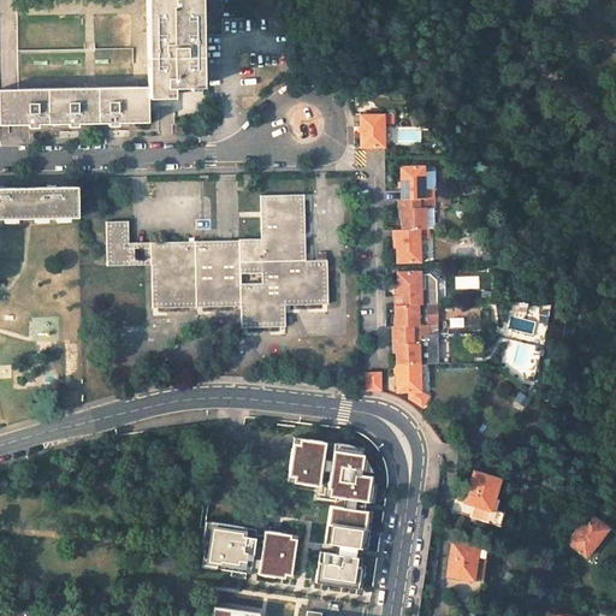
[(146,0),(16,0),(18,89),(148,87),(146,0)]
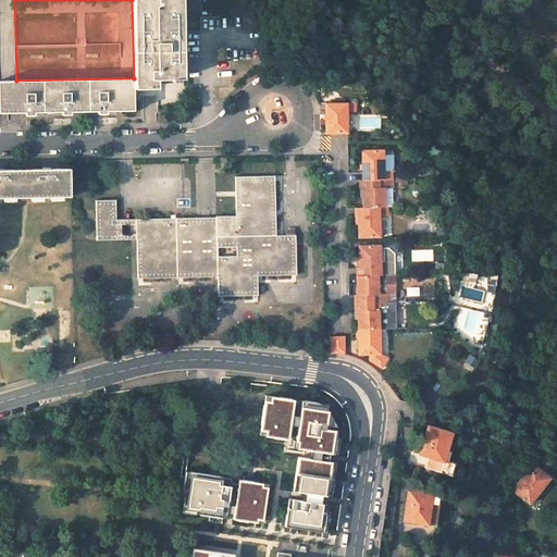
[(132,0),(134,78),(134,88),(158,87),(157,78),(183,78),(183,69),(182,0),(132,0)]
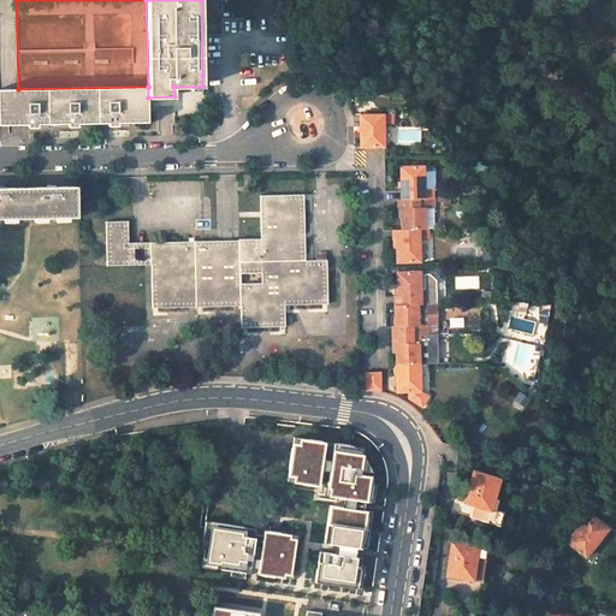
[(148,87),(18,89),(19,124),(29,124),(29,128),(34,128),(39,128),(39,124),(69,124),(69,126),(73,126),(78,126),(78,123),(108,123),(108,125),(114,125),(119,125),(119,123),(148,122),(148,98),(148,87)]
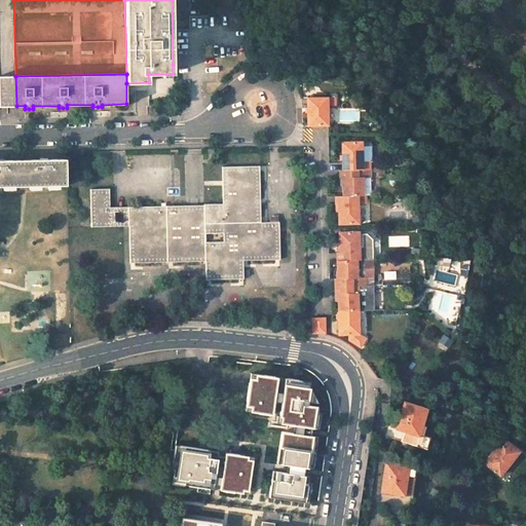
[(173,74),(148,74),(149,82),(149,100),(160,100),(174,99),(173,74)]
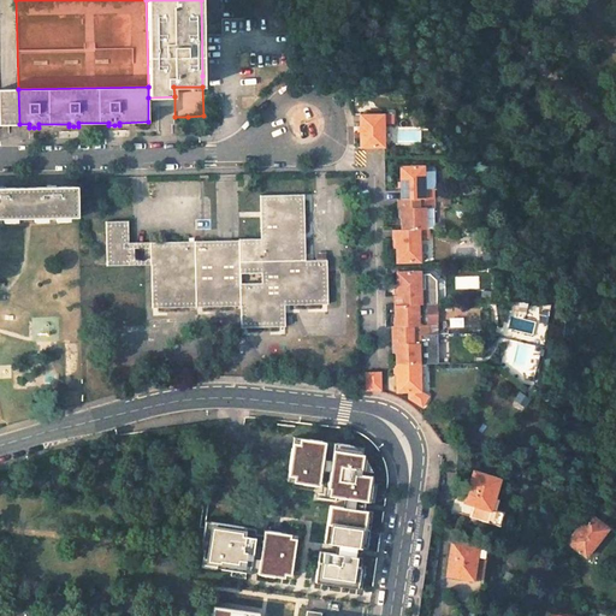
[(360,132),(360,148),(385,147),(384,124),(385,124),(392,124),(392,113),(360,114),(360,132)]
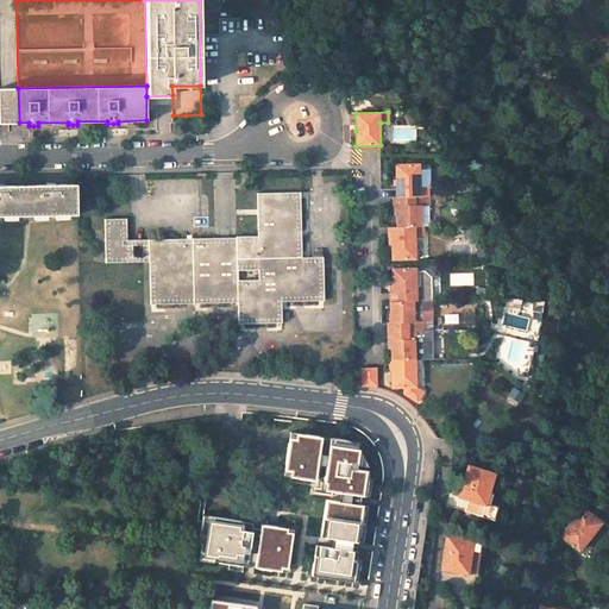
[(395,184),(395,198),(427,196),(427,188),(419,188),(418,165),(394,165),(395,184)]
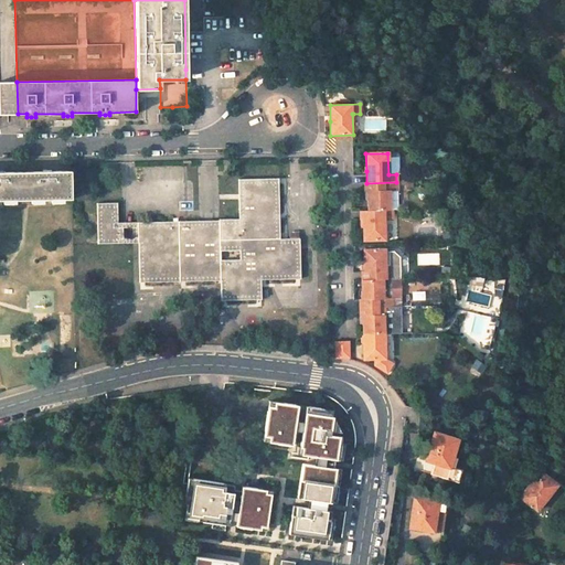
[(0,200),(23,200),(23,172),(3,173),(3,171),(0,170),(0,200)]
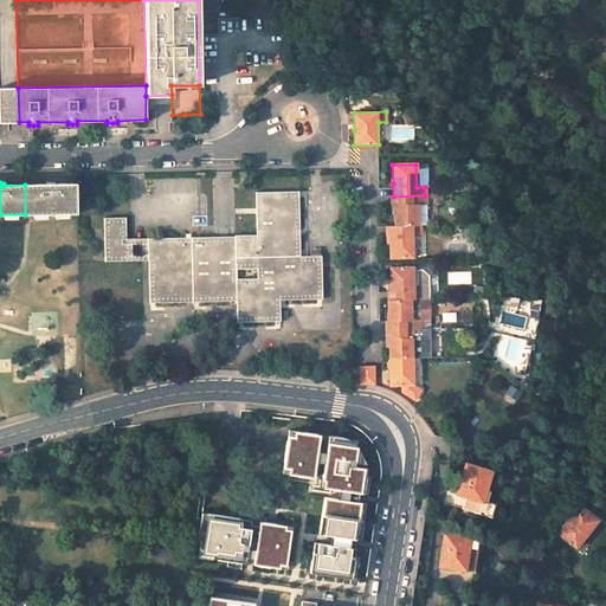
[(46,185),(25,185),(25,214),(56,213),(77,213),(77,185),(56,185),(55,182),(51,182),(46,182),(46,185)]
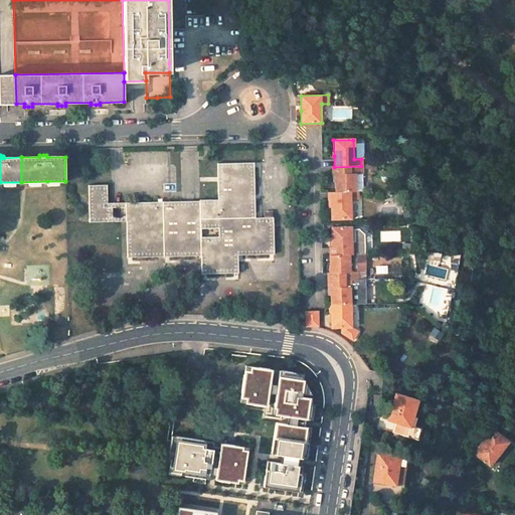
[(199,201),(126,202),(127,221),(127,258),(201,255),(202,274),(238,274),(238,255),(275,254),(274,217),(255,217),(254,162),(217,163),(218,201),(199,201)]
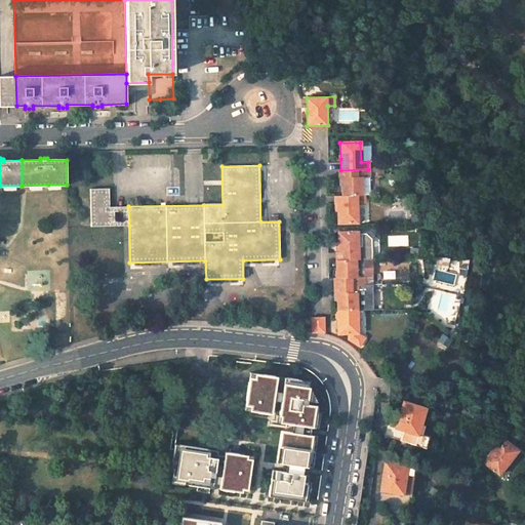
[(354,195),(364,195),(368,195),(368,169),(340,170),(336,170),(337,177),(340,178),(340,187),(340,196),(354,195)]
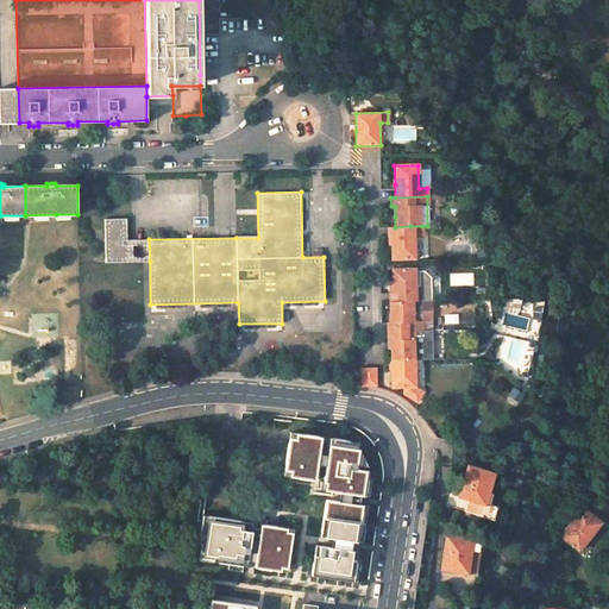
[(414,259),(414,238),(422,237),(422,226),(410,226),(395,227),(387,227),(387,237),(389,237),(390,249),(390,261),(414,259)]
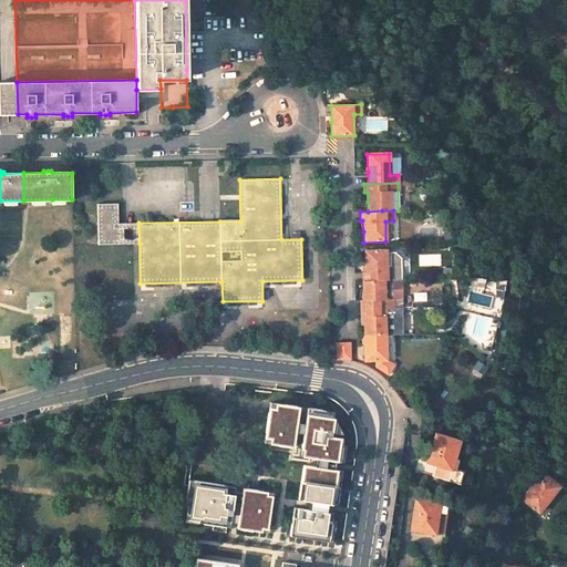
[(394,271),(387,271),(385,253),(385,250),(363,250),(363,261),(363,272),(361,272),(361,280),(394,280),(394,271)]
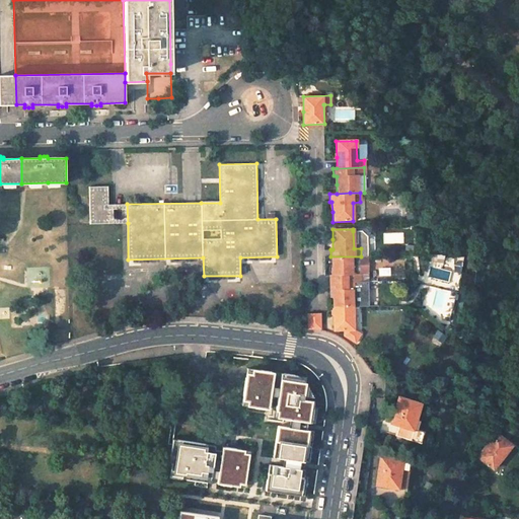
[(364,237),(360,231),(353,231),(354,248),(361,248),(361,256),(365,256),(364,237)]
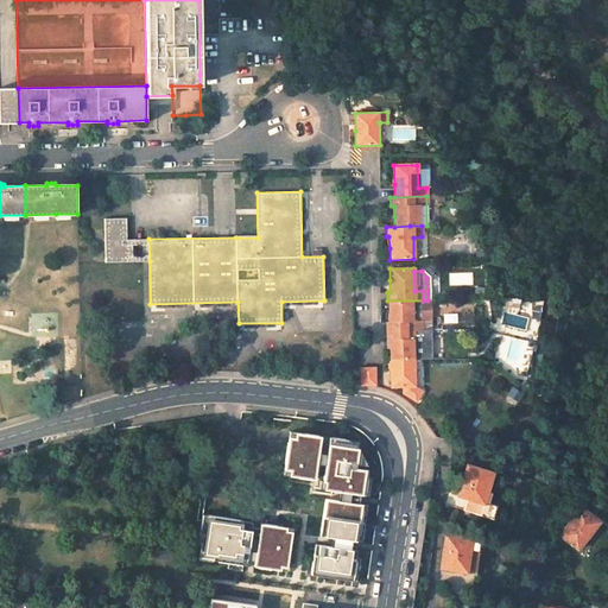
[(429,330),(429,301),(428,301),(423,301),(387,301),(387,314),(387,322),(386,322),(387,330),(388,330),(420,329),(429,330)]
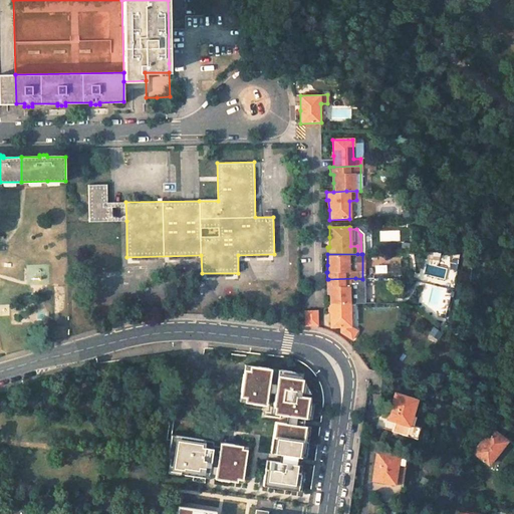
[(328,304),(348,304),(348,287),(355,287),(355,279),(328,279),(327,279),(327,288),(328,288),(328,295),(328,304)]
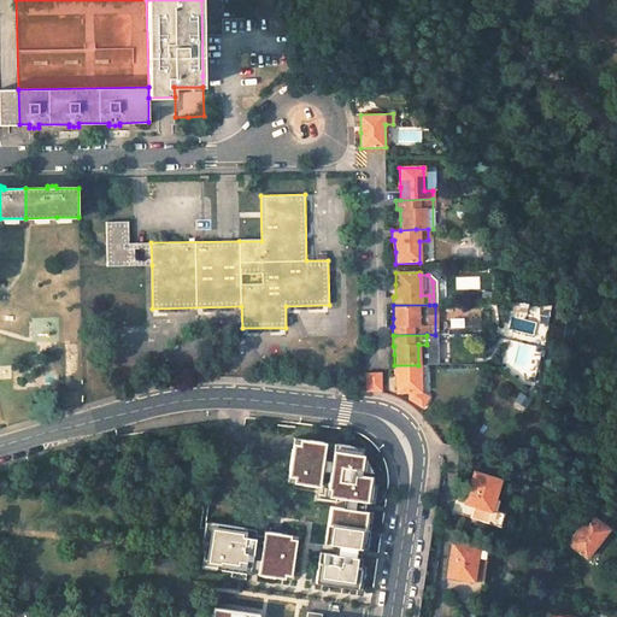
[(394,372),(395,393),(406,393),(416,393),(419,393),(418,365),(394,365),(394,372)]
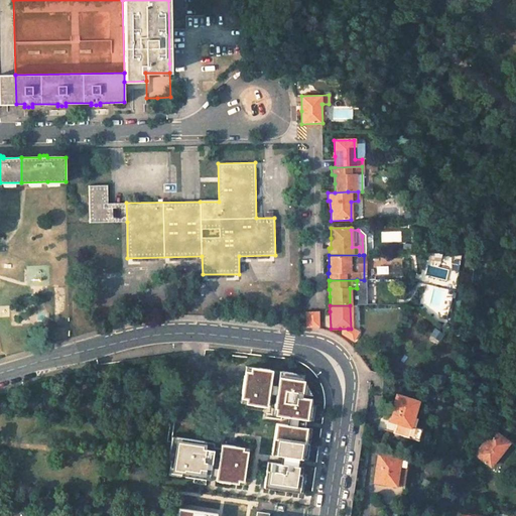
[(318,312),(306,312),(306,328),(319,328),(318,312)]
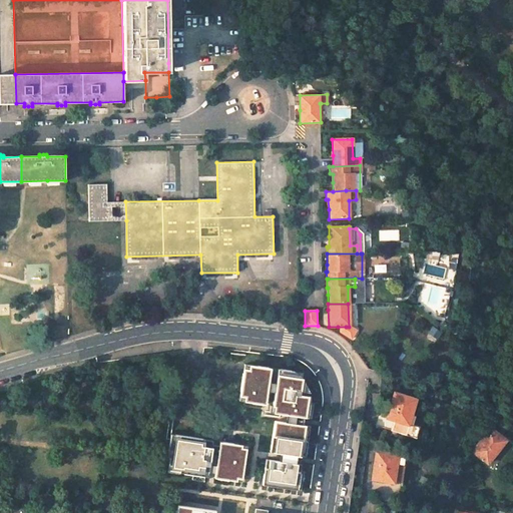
[(349,340),(355,332),(346,327),(338,327),(338,333),(349,340)]
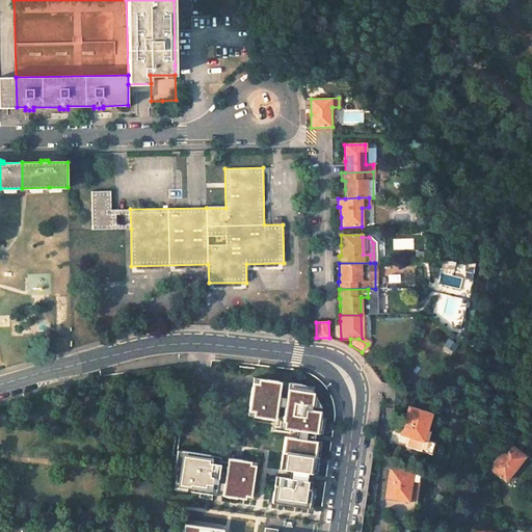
[(245,415),(272,419),(278,380),(250,377),(245,415)]
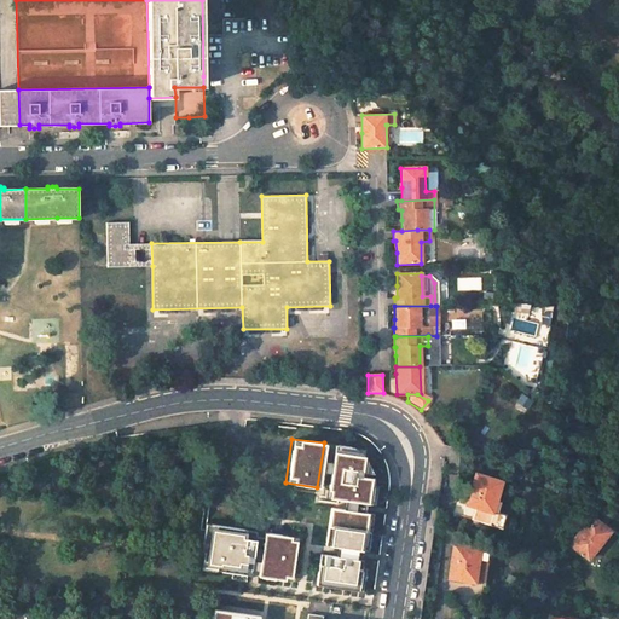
[(317,584),(359,590),(363,567),(358,566),(359,559),(360,549),(365,550),(365,545),(370,513),(365,513),(366,503),(371,503),(372,499),(375,481),(374,478),(363,478),(362,473),(374,473),(362,456),(351,455),(352,447),(331,445),(325,490),(328,490),(327,497),(342,499),(341,508),(328,507),(323,543),(335,545),(334,555),(325,554),(323,563),(320,563),(317,584)]
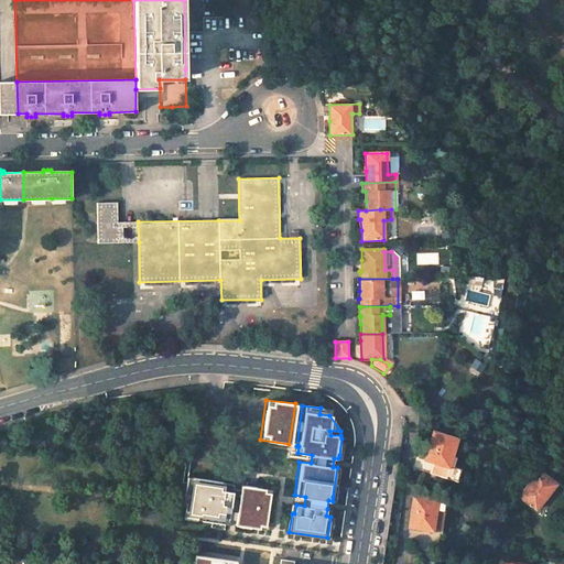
[(457,438),(434,432),(426,461),(434,463),(449,466),(457,438)]
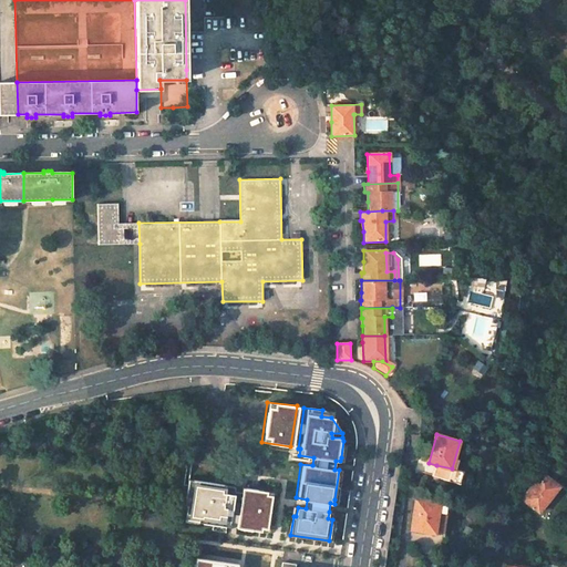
[(433,475),(460,483),(463,472),(452,468),(436,465),(433,475)]
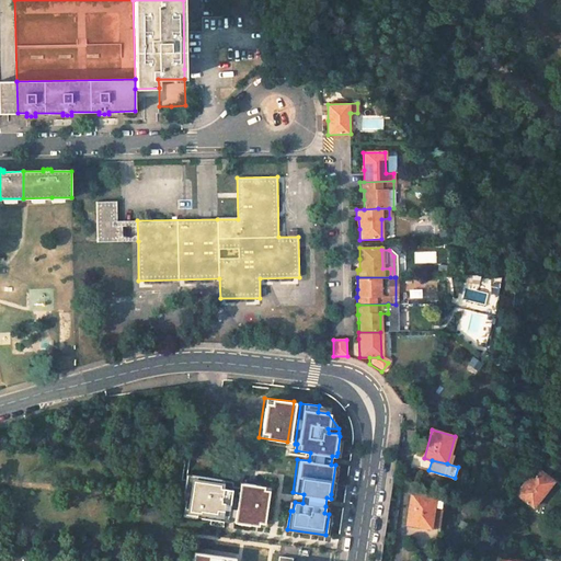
[(553,481),(537,468),(517,494),(534,506),(553,481)]
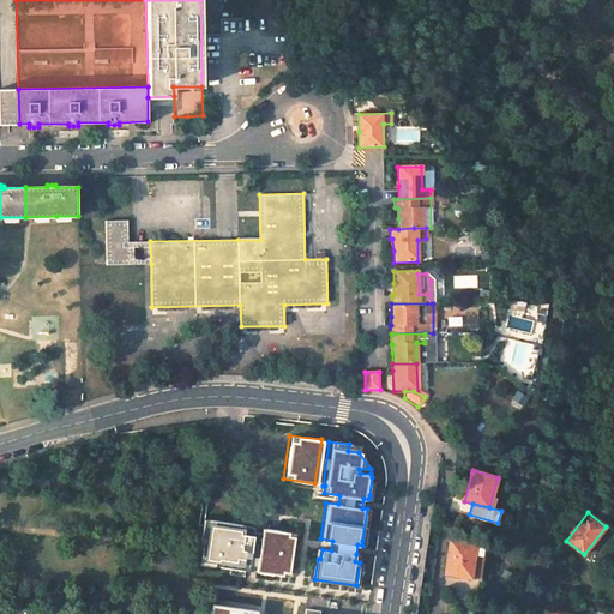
[(245,525),(204,519),(200,546),(203,547),(202,558),(216,559),(215,565),(230,567),(245,570),(248,570),(248,565),(257,566),(257,571),(283,575),(283,571),(289,572),(295,536),(289,535),(289,531),(263,528),(262,533),(254,531),(253,535),(244,533),(245,525)]
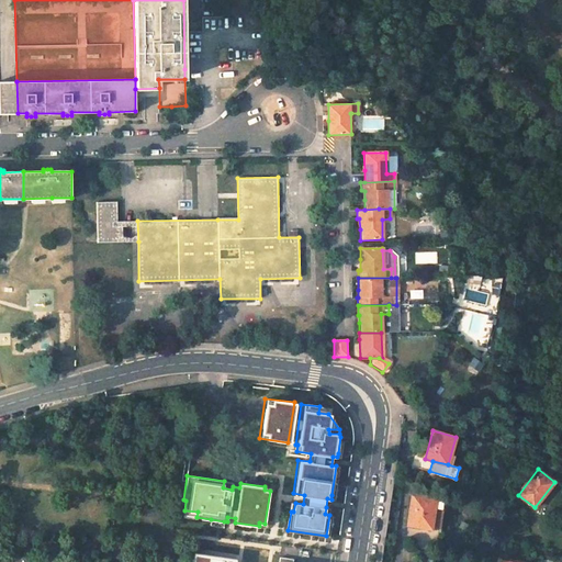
[(436,498),(413,495),(408,525),(431,528),(431,527),(441,529),(444,510),(435,509),(436,498)]
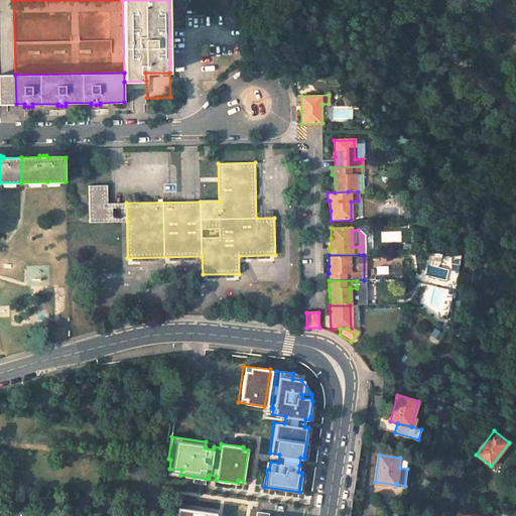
[(30,497),(31,487),(21,487),(20,496),(30,497)]
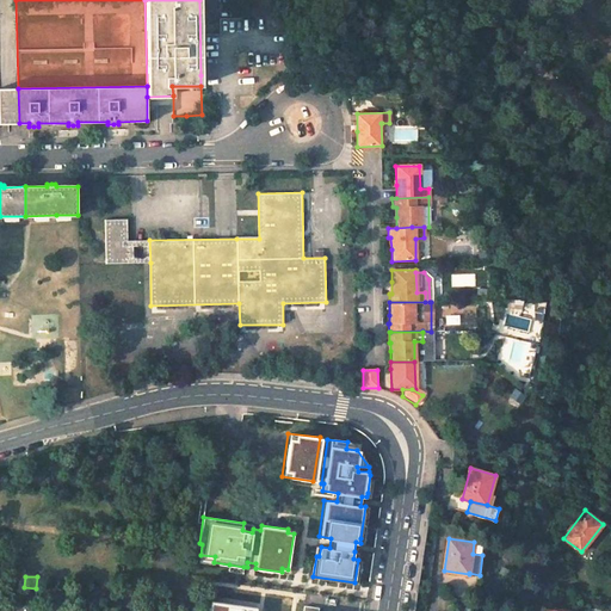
[(258,610),(259,605),(213,598),(210,610),(258,610)]
